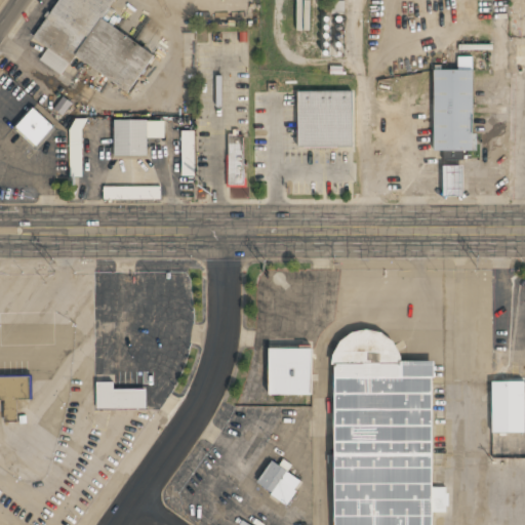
[(57,0),(34,39),(49,48),(41,61),(63,75),(74,57),(130,93),(156,53),(101,18),(112,0),(57,0)]
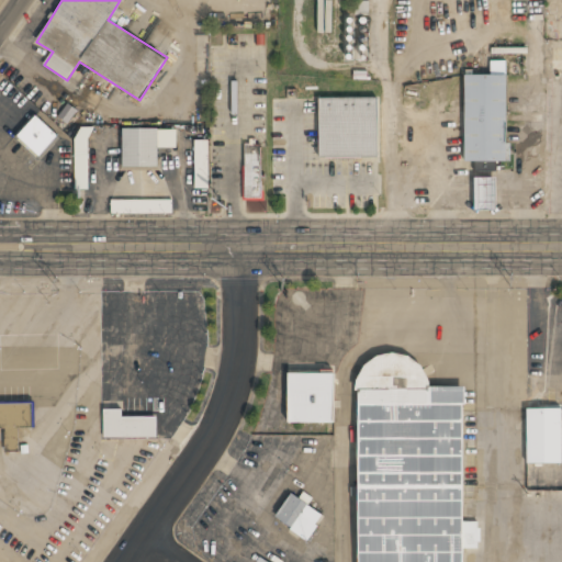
[(464,163),(507,163),(507,75),(464,75),(464,163)]
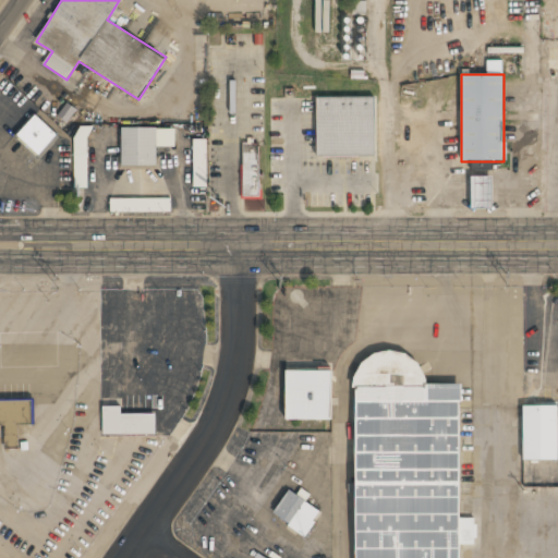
[(315,97),(316,157),(375,157),(375,97),(315,97)]
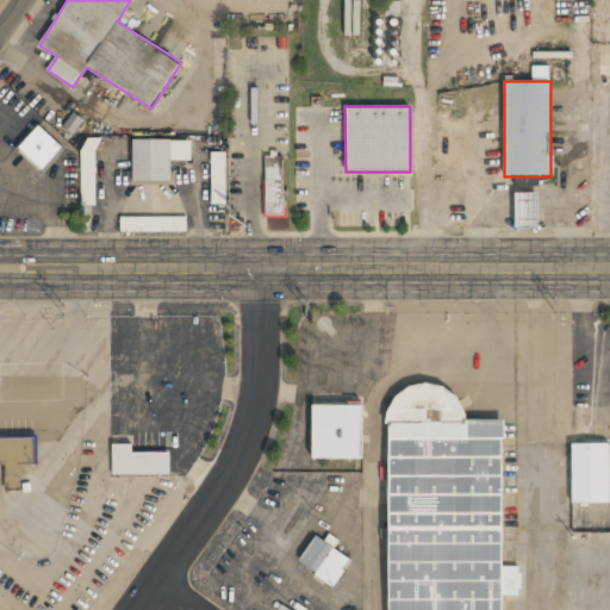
[(17,148),(41,172),(64,149),(41,125),(17,148)]
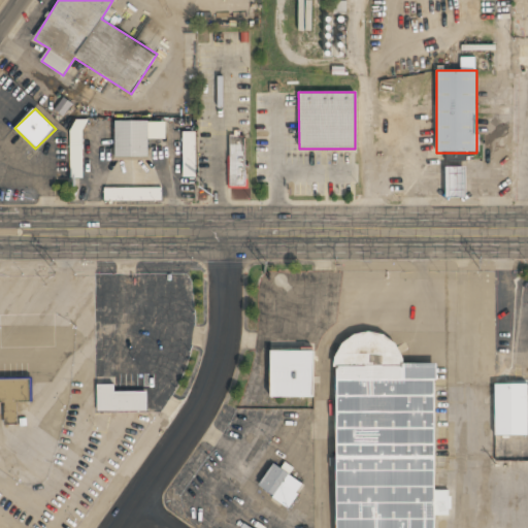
[(71,178),(83,178),(84,121),(72,121),(71,178)]
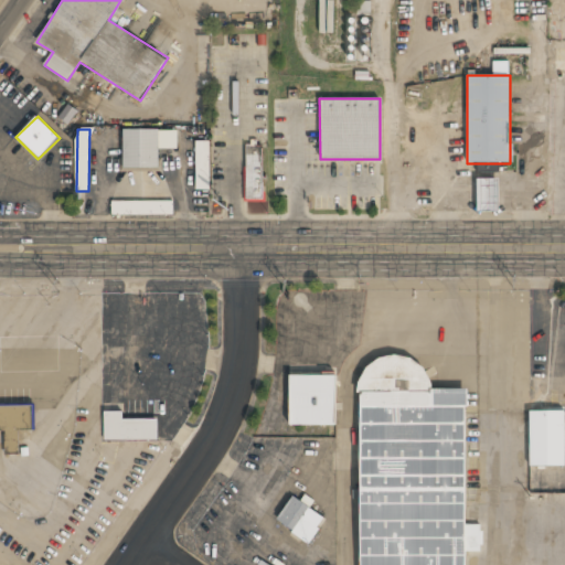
[(177,129),(123,129),(123,169),(159,168),(159,147),(177,147),(177,129)]
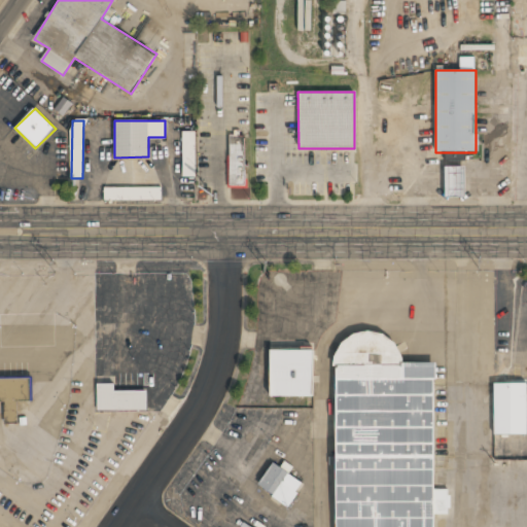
[(246,187),(246,136),(230,136),(230,187),(246,187)]
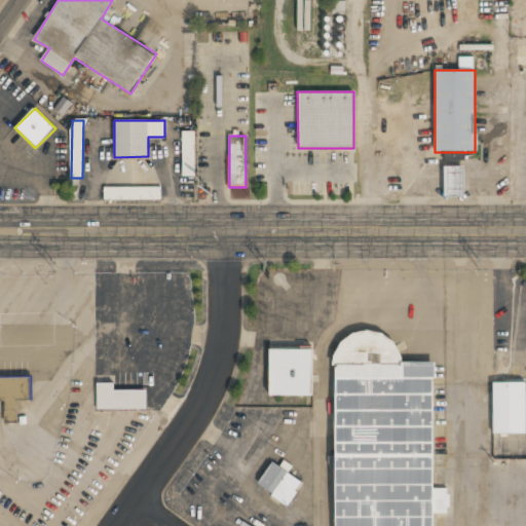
[(464,196),(463,165),(443,165),(444,196),(464,196)]
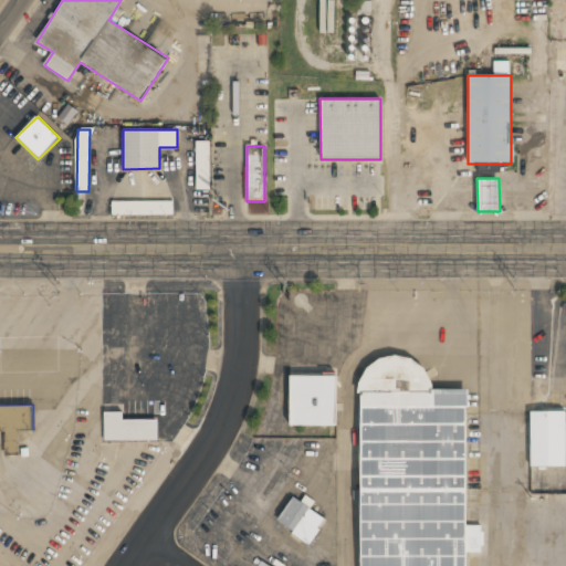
[(173,200),(112,201),(112,216),(173,215),(173,200)]
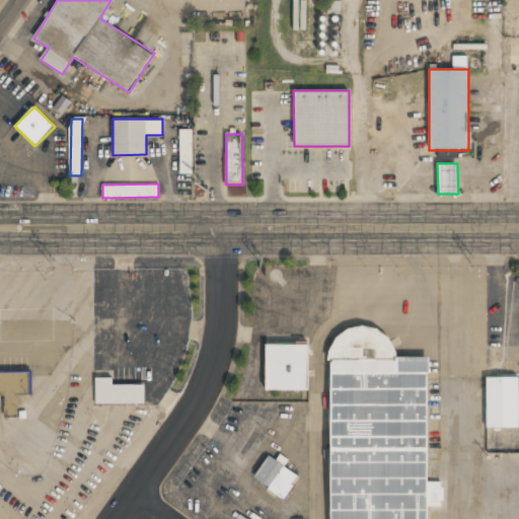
[(428,356),(393,356),(393,329),(331,329),(330,518),(428,518),(428,506),(442,506),(442,483),(427,483),(428,356)]
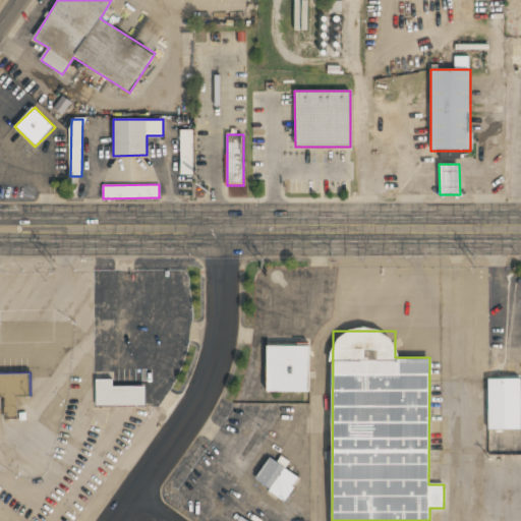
[(310,346),(267,346),(267,393),(310,393),(310,346)]
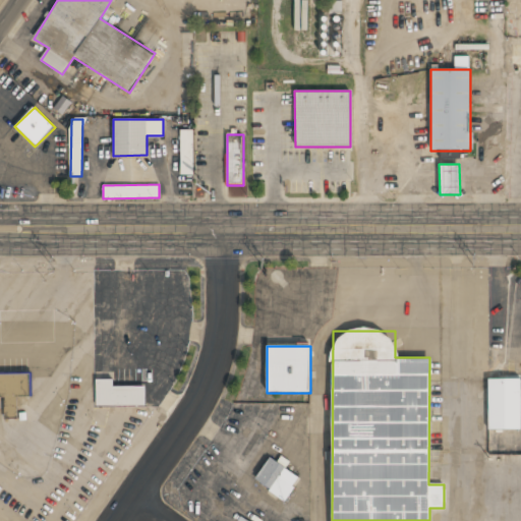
[(0,375),(0,398),(5,398),(6,419),(18,419),(17,397),(32,397),(31,375),(0,375)]
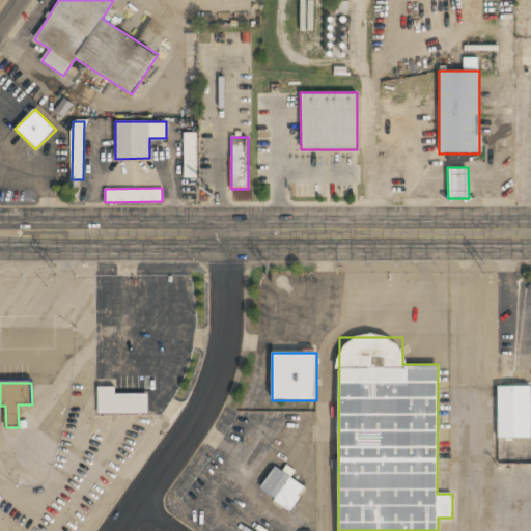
[(530,437),(530,412),(530,385),(497,386),(498,438),(530,437)]
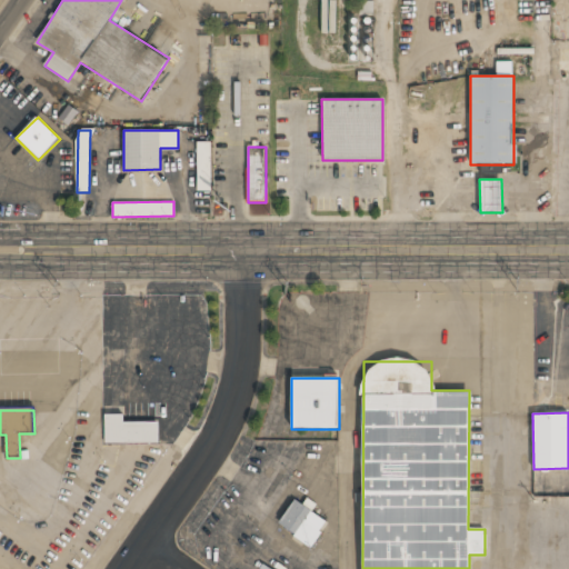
[(123,421),(123,415),(105,413),(105,442),(158,443),(158,422),(123,421)]
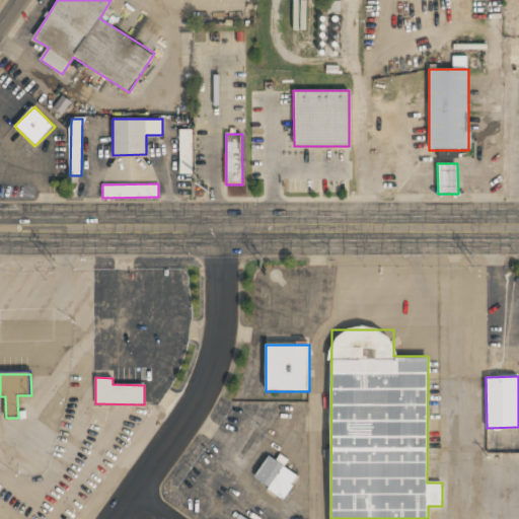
[(299,476),(270,456),(253,477),(283,499),(299,476)]
